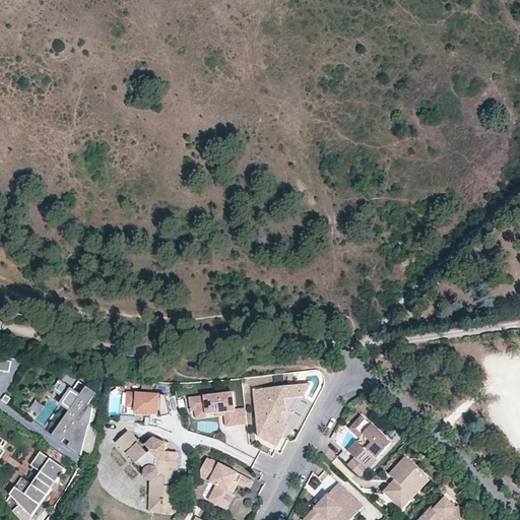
[(11,362),(0,360),(0,370),(9,372),(11,362)]
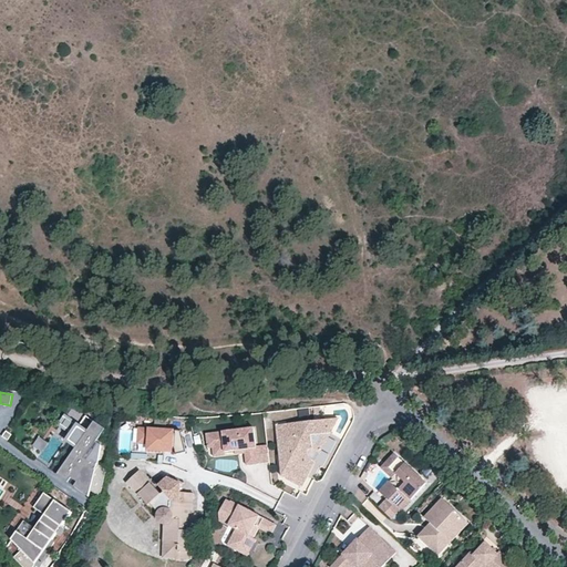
[(64,422),(75,429),(85,414),(74,406),(64,422)]
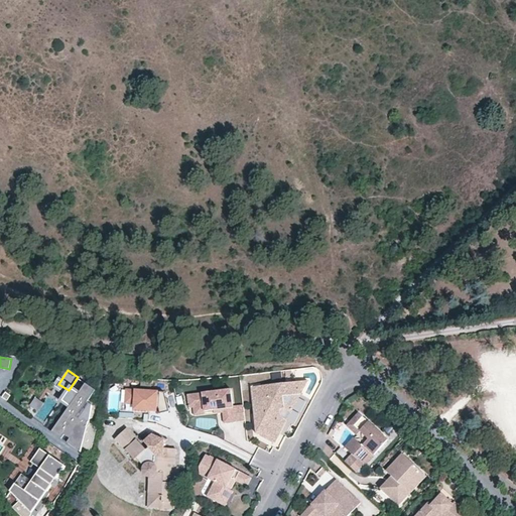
[(259,415),(255,415),(257,432),(275,441),(287,419),(281,416),(280,407),(284,407),(284,393),(301,391),(308,378),(251,384),(255,412),(259,411),(259,415)]
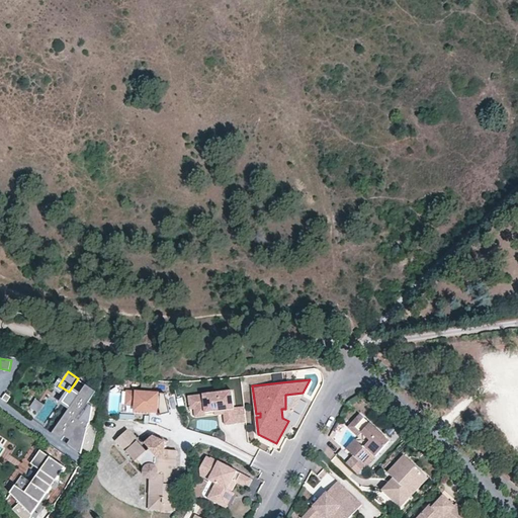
[(86,420),(82,425),(76,421),(97,392),(87,384),(67,413),(53,433),(63,440),(66,436),(71,440),(69,444),(82,453),(83,448),(92,454),(98,428),(86,420)]
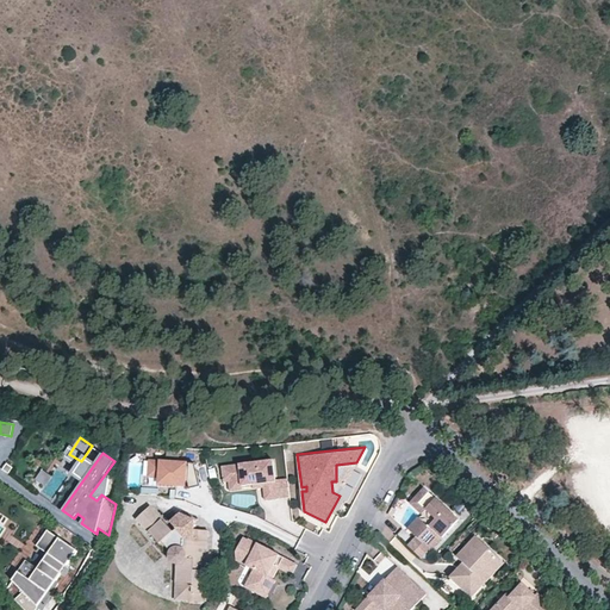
[(265,497),(278,496),(278,495),(275,477),(273,456),(221,462),(223,475),(230,474),(230,475),(242,474),(243,483),(253,481),(263,480),(263,484),(265,497)]
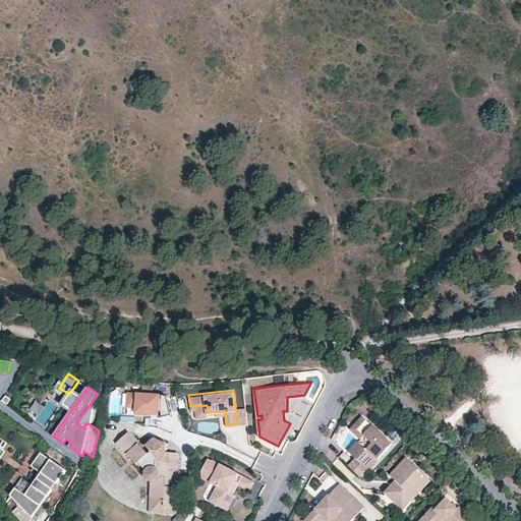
[(171,414),(167,396),(128,393),(127,406),(136,406),(137,407),(136,412),(155,414),(155,411),(159,412),(162,412),(163,416),(171,414)]
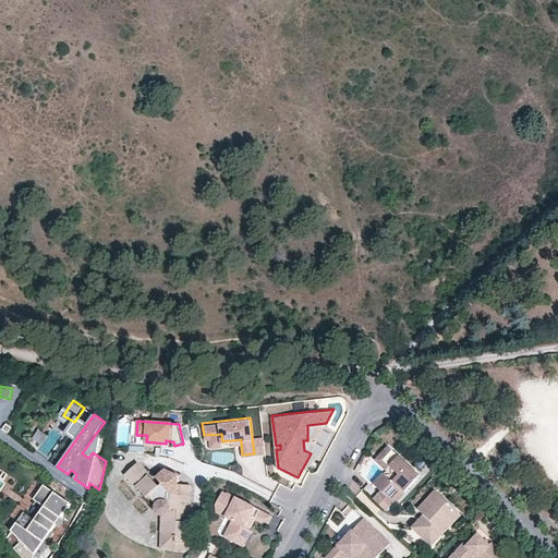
[(304,450),(311,453),(326,423),(307,425),(307,440),(303,440),(304,450)]
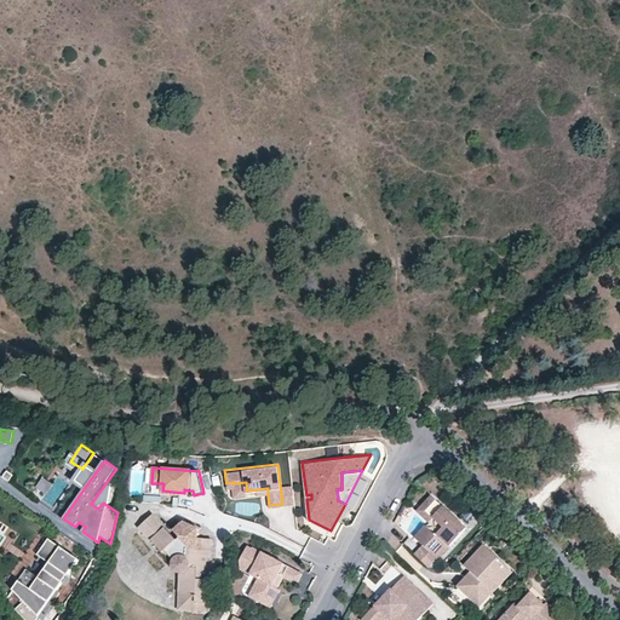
[(235,495),(247,494),(247,491),(246,482),(234,483),(234,482),(227,483),(227,486),(234,486),(235,495)]
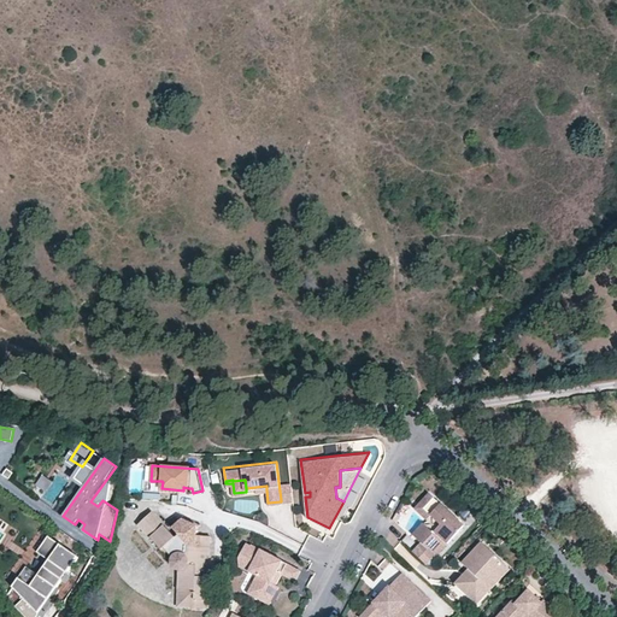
[(278,482),(281,500),(293,499),(291,481),(278,482)]
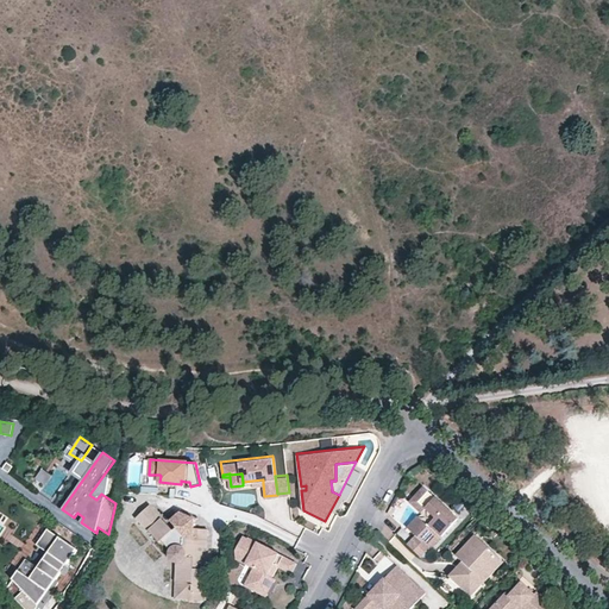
[(55,504),(62,509),(79,485),(71,479),(55,504)]
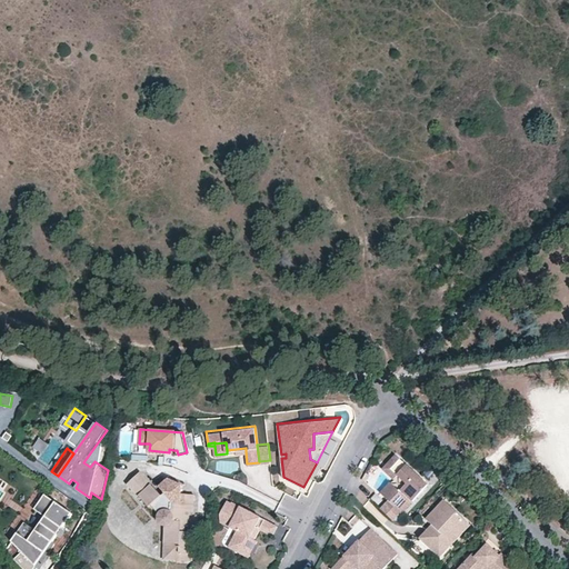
[(398,473),(408,482),(401,490),(397,486),(387,496),(389,498),(402,510),(427,483),(397,453),(385,467),(395,477),(398,473)]
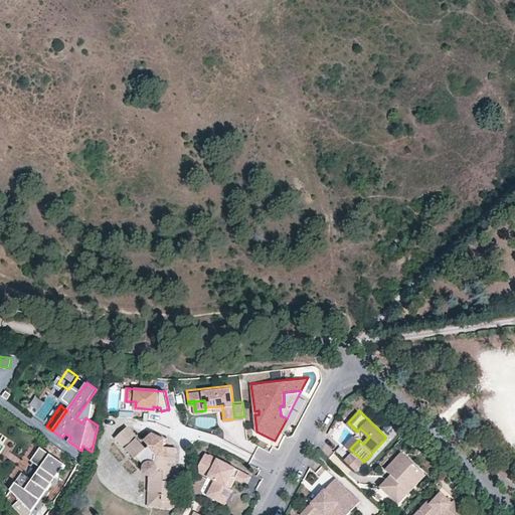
[(144,474),(146,476),(149,478),(149,492),(163,493),(163,500),(175,500),(175,482),(168,481),(167,475),(170,474),(171,464),(166,464),(166,455),(166,448),(164,448),(164,440),(152,433),(144,441),(149,446),(147,449),(126,427),(115,439),(136,461),(138,460),(143,465),(143,468),(143,470),(144,474)]
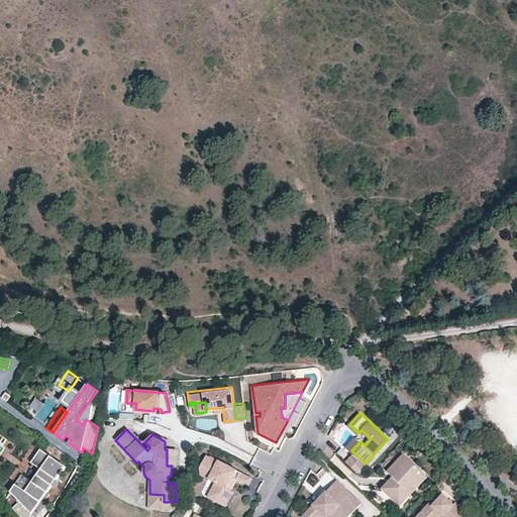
[(360,441),(355,436),(346,446),(351,450),(360,441)]
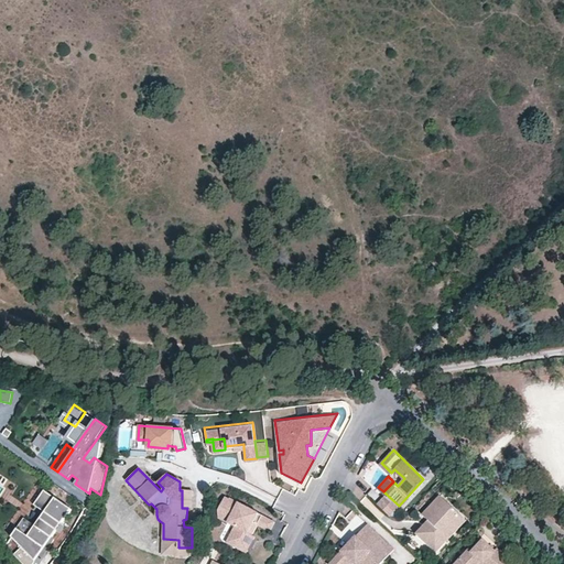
[(368,492),(373,499),(380,492),(375,487),(368,492)]
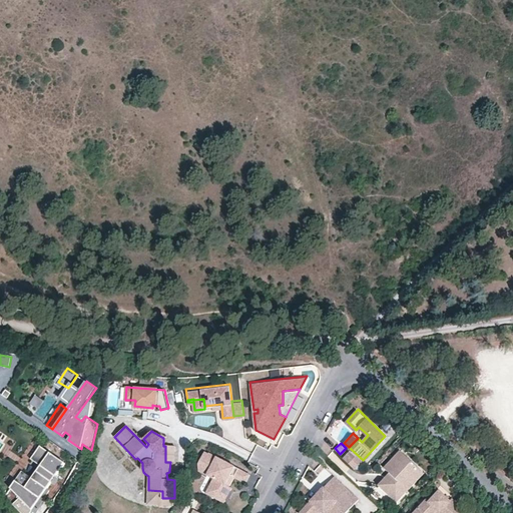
[(40,467),(42,468),(34,481),(31,479),(21,472),(9,490),(20,497),(14,506),(20,512),(30,512),(32,510),(40,498),(43,500),(49,490),(47,488),(51,482),(55,476),(64,463),(39,446),(30,460),(40,467)]
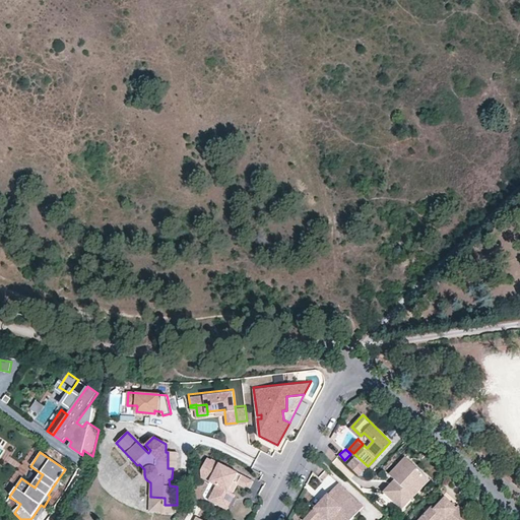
[(173,468),(178,468),(179,452),(168,452),(168,459),(168,468),(173,468)]
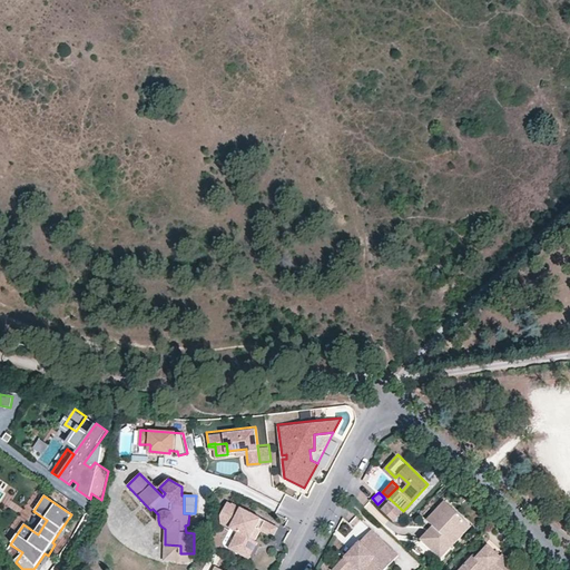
[(395,520),(403,511),(390,499),(382,508),(395,520)]
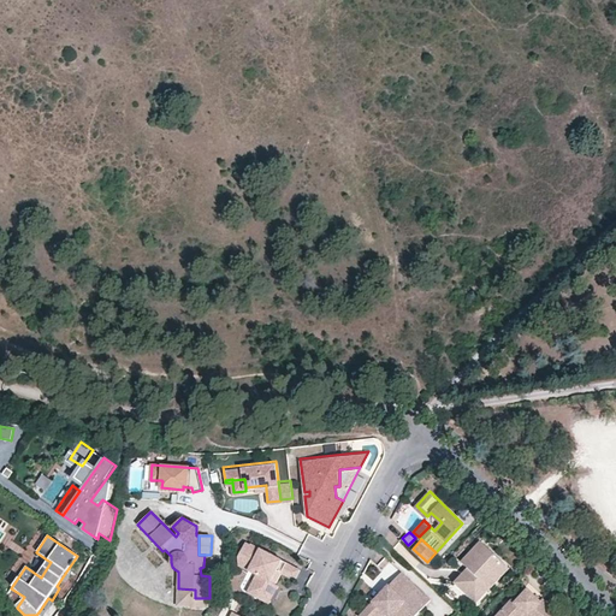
[(480,539),(461,560),(466,566),(452,580),(474,600),(498,575),(491,569),(501,558),(480,539)]
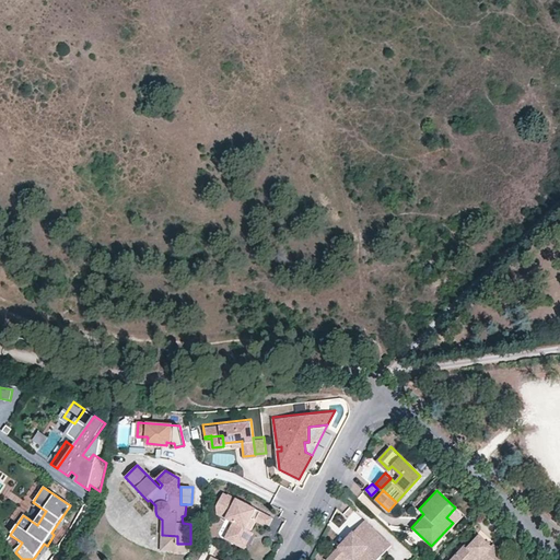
[(243,502),(229,494),(229,496),(224,493),(217,506),(217,514),(233,523),(225,538),(237,545),(246,529),(251,532),(256,522),(268,528),(273,518),(247,504),(246,506),(242,504),(243,502)]
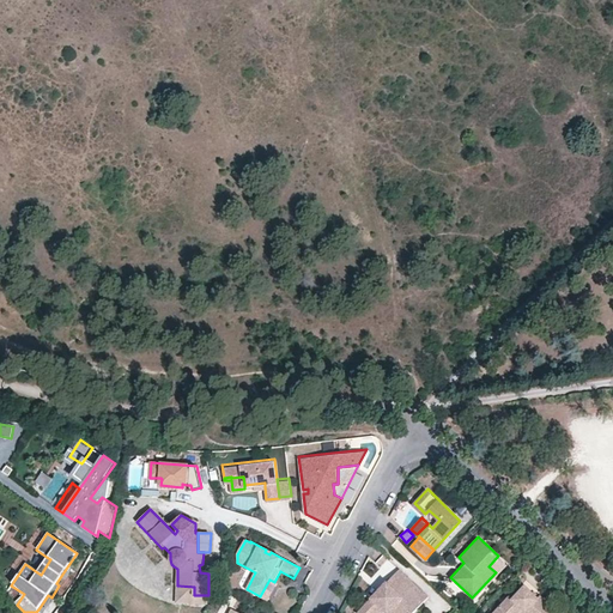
[(505,563),(498,556),(489,566),(496,572),(505,563)]
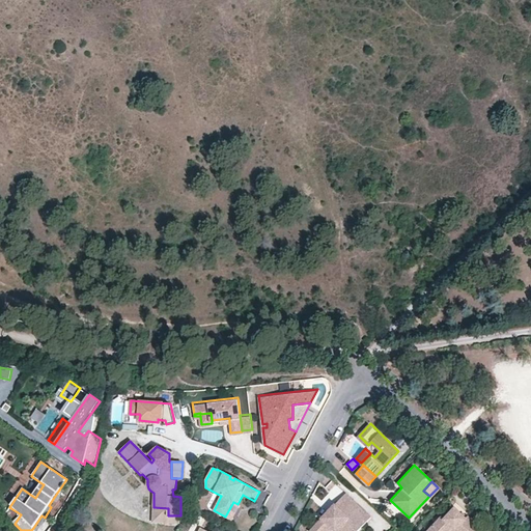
[(35,498),(44,484),(42,483),(32,496),(35,498)]
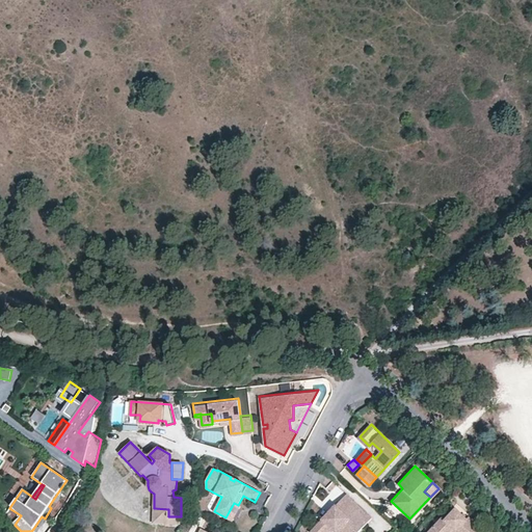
[(331,529),(334,531),(338,527),(343,531),(354,531),(364,523),(352,512),(357,507),(343,494),(328,510),(330,512),(322,521),(328,526),(331,529)]
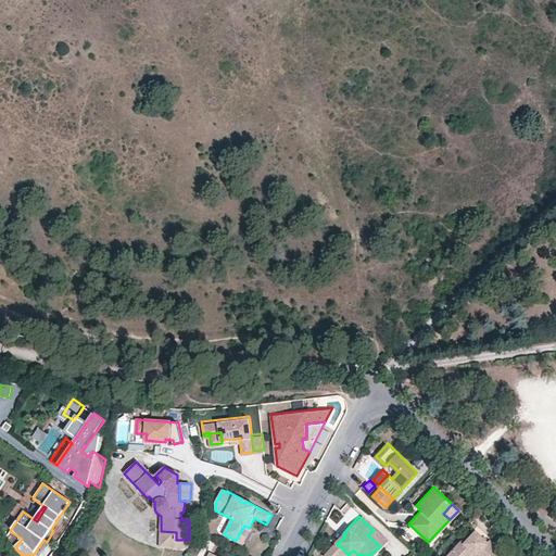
[(244,526),(236,541),(243,545),(251,529),(249,528),(244,526)]
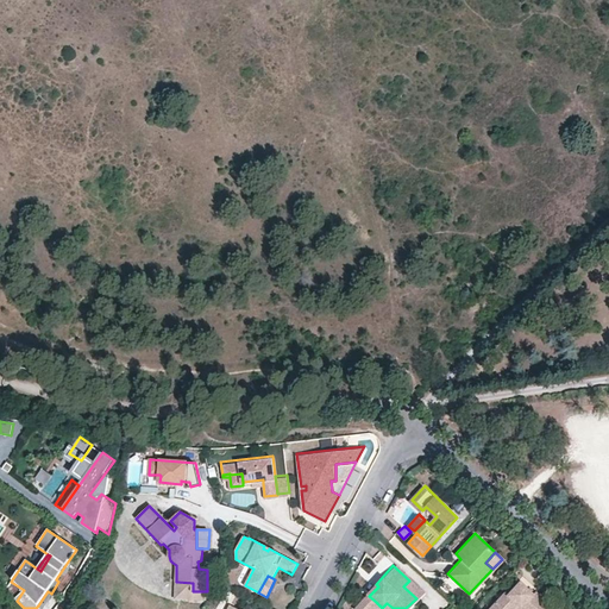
[(409,581),(403,586),(416,598),(422,592),(409,581)]
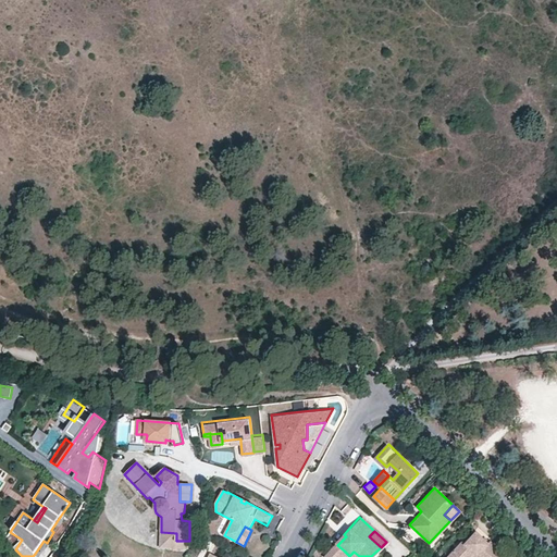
[(38,556),(39,556),(53,532),(47,543),(44,541),(35,554),(38,556)]
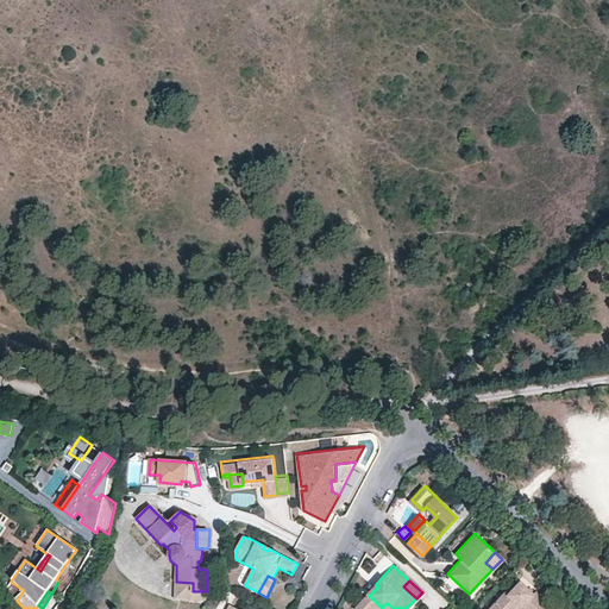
[(207,591),(193,591),(193,583),(176,582),(176,598),(207,600),(207,591)]
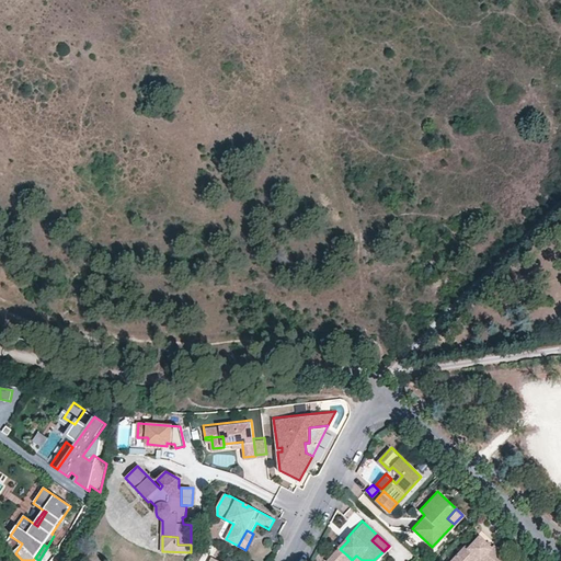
[(490,547),(479,536),(468,548),(465,545),(448,560),(471,560),(472,560),(477,557),(481,560),(503,560),(506,558),(492,545),(490,547)]
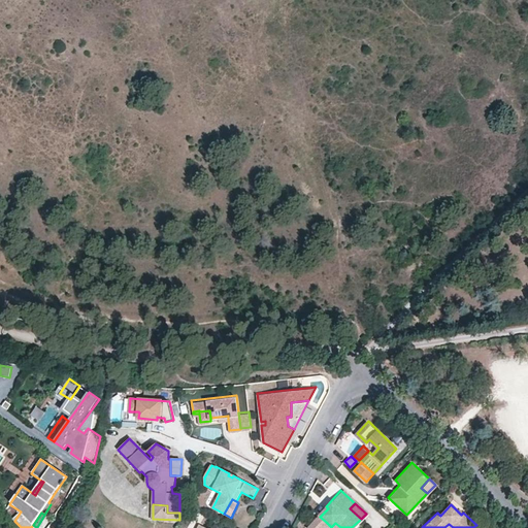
[(328,508),(326,506),(318,515),(320,517),(328,508)]
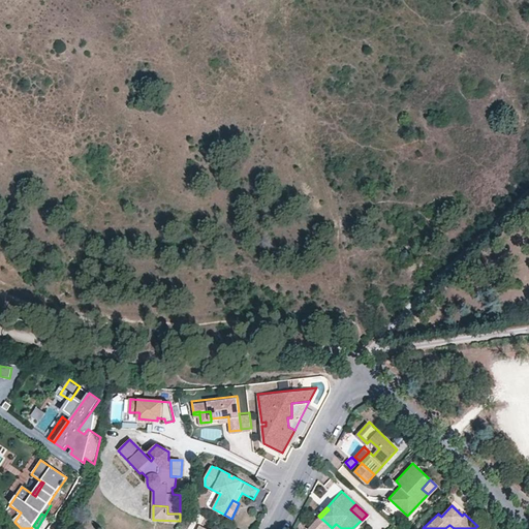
[(306,528),(320,528),(327,523),(320,518),(318,516),(306,528)]
